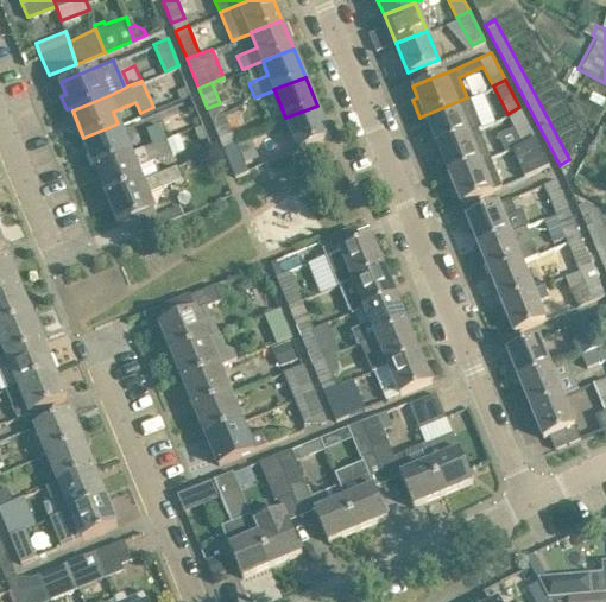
[(484,90),(469,95),(480,124),(493,119),(484,90)]
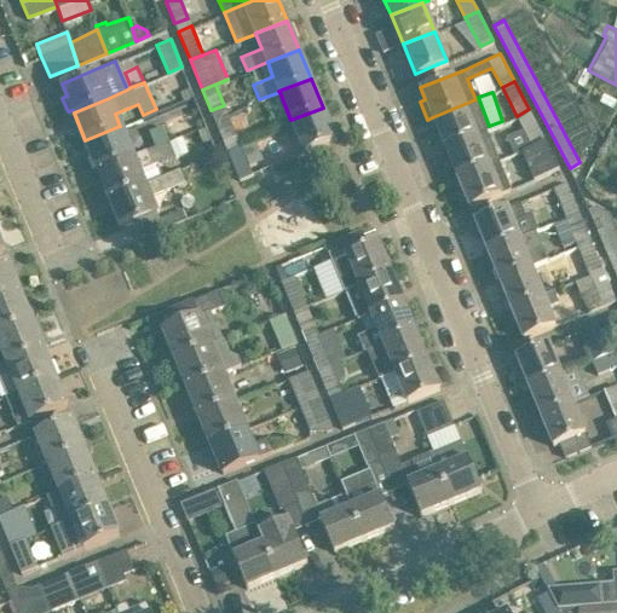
[(444,146),(485,129),(476,99),(432,117),(444,146)]
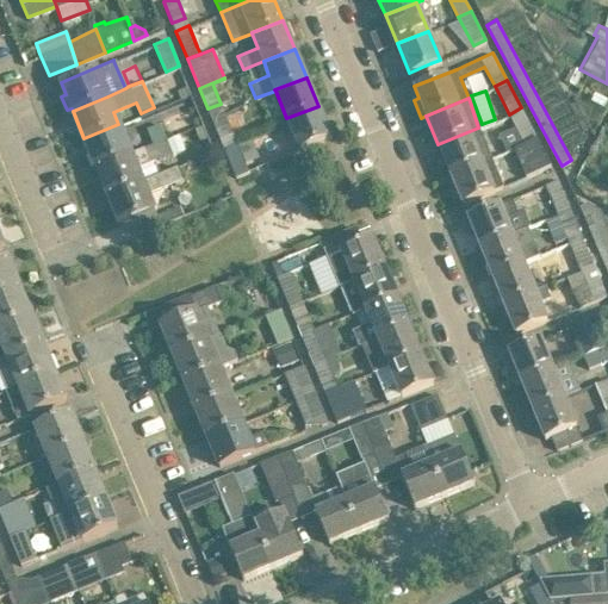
[(298,148),(308,144),(330,135),(318,106),(286,118),(298,148)]
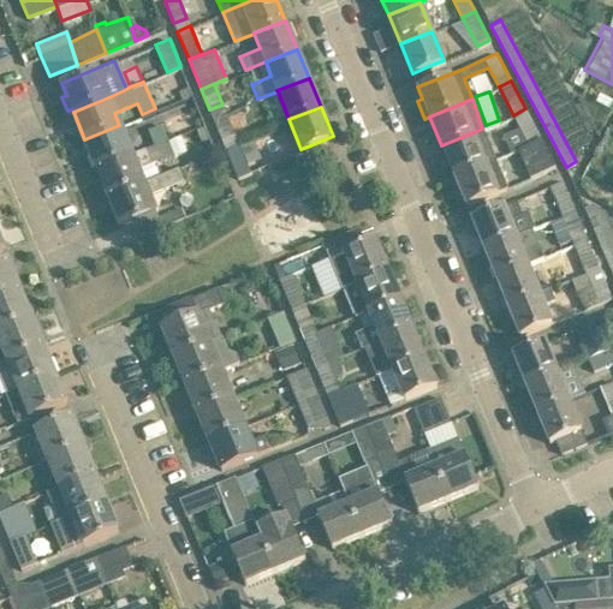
[(540,136),(525,108),(513,115),(527,142),(540,136)]
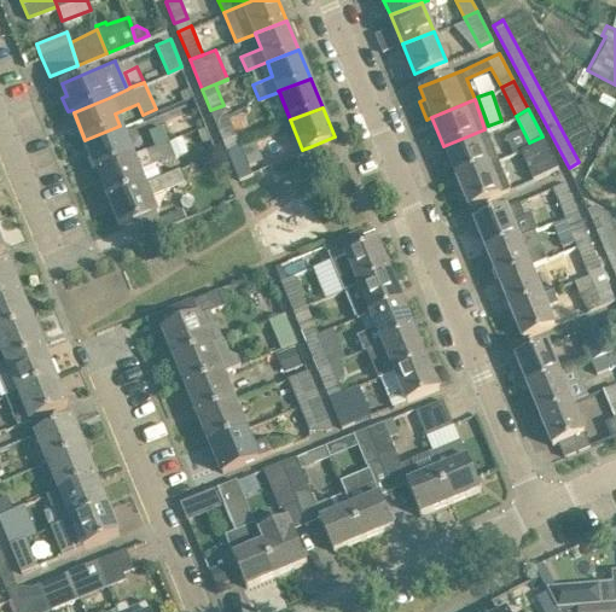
[(222,139),(236,134),(226,112),(214,118),(222,139)]
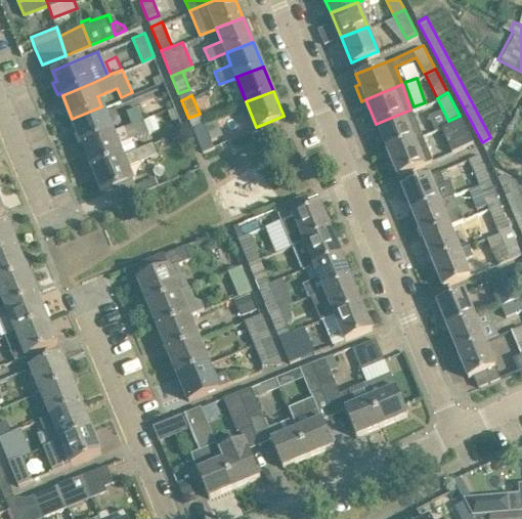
[(130,122),(141,118),(136,104),(125,109),(130,122)]
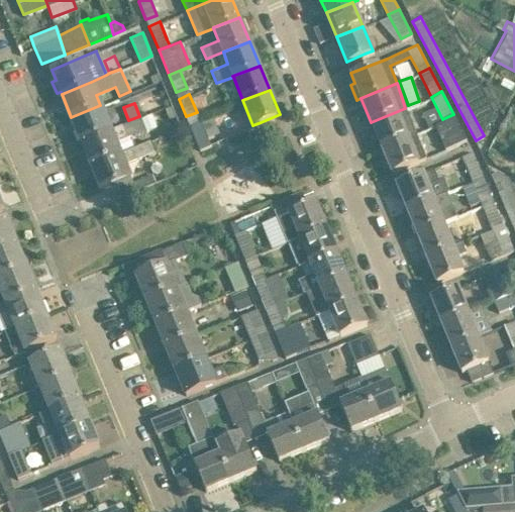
[(81,140),(110,128),(100,105),(71,117),(81,140)]
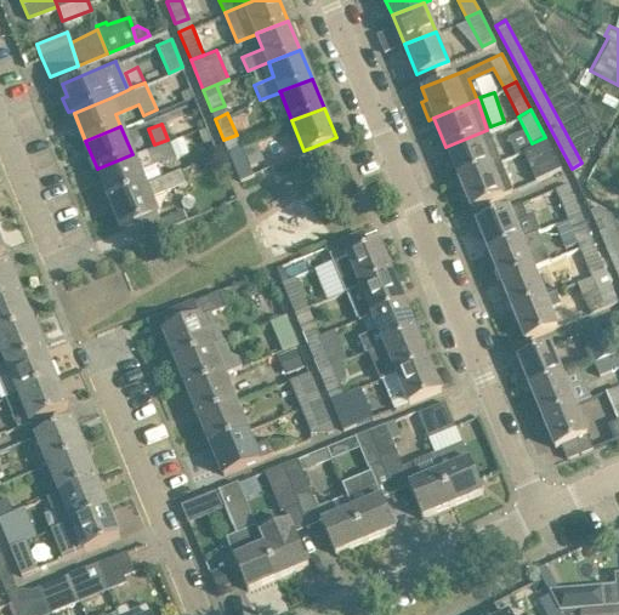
[(458,176),(499,159),(487,130),(446,147),(458,176)]
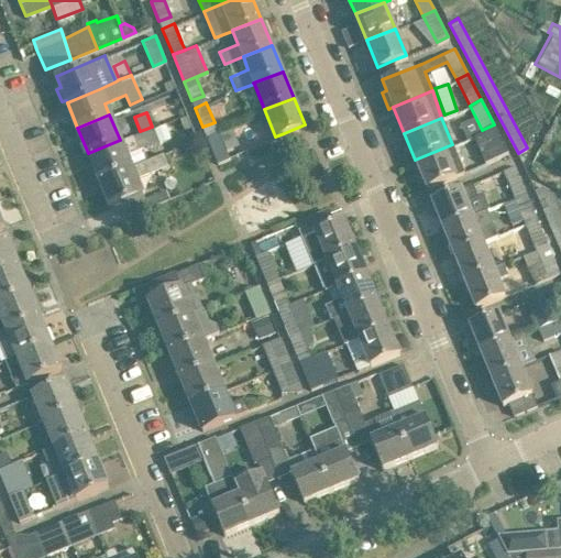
[(494,124),(482,130),(473,135),(484,162),(507,151),(494,124)]
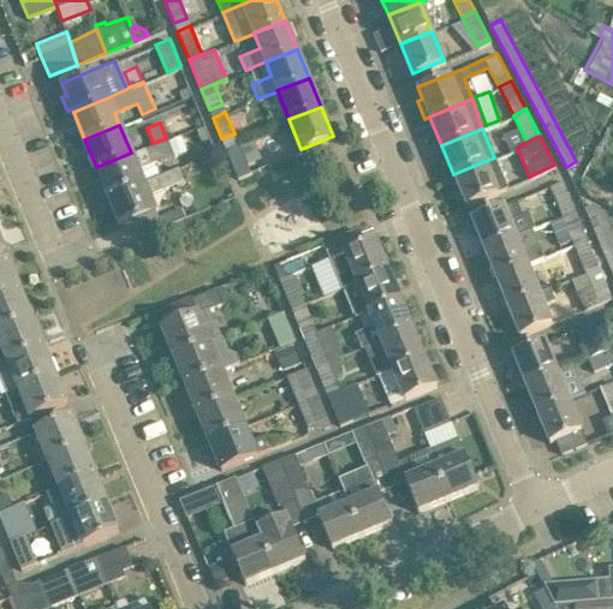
[(107,195),(142,180),(136,166),(159,156),(160,159),(172,154),(166,138),(153,143),(131,153),(96,167),(107,195)]
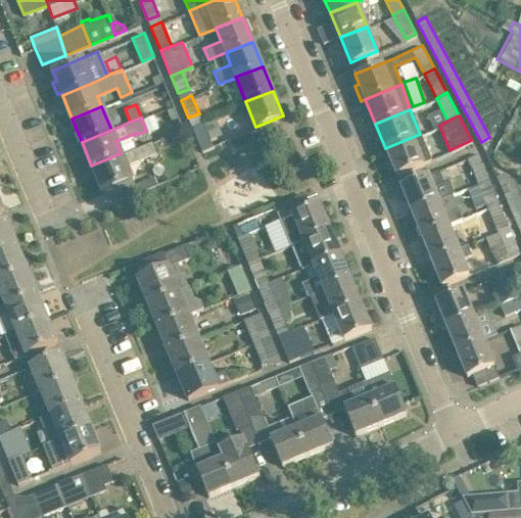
[(201,150),(212,145),(201,120),(191,125),(201,150)]
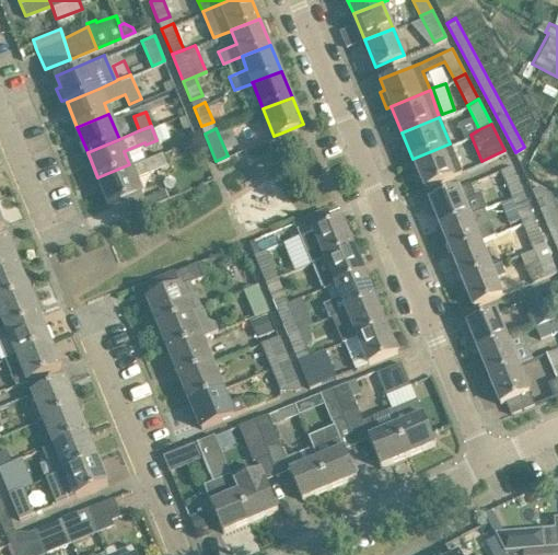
[(423,186),(444,177),(453,174),(452,173),(461,170),(450,143),(413,159),(423,186)]
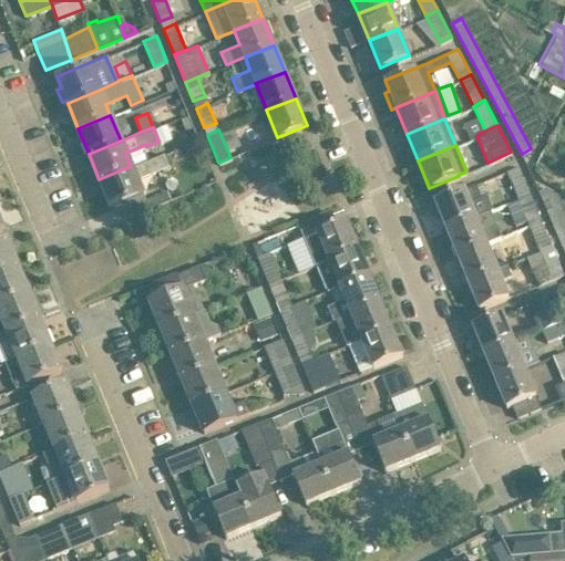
[(144,197),(142,193),(136,178),(168,165),(164,153),(131,166),(99,179),(110,206),(120,203),(125,215),(146,207),(170,197),(166,188),(144,197)]
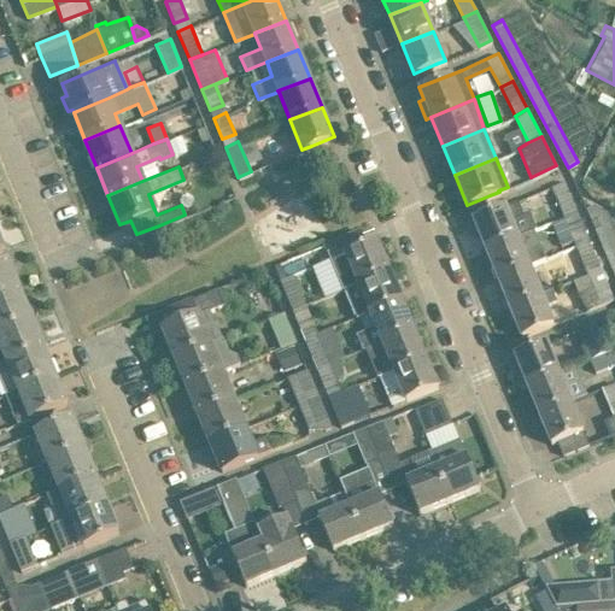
[(563,216),(575,210),(563,180),(550,186),(563,216)]
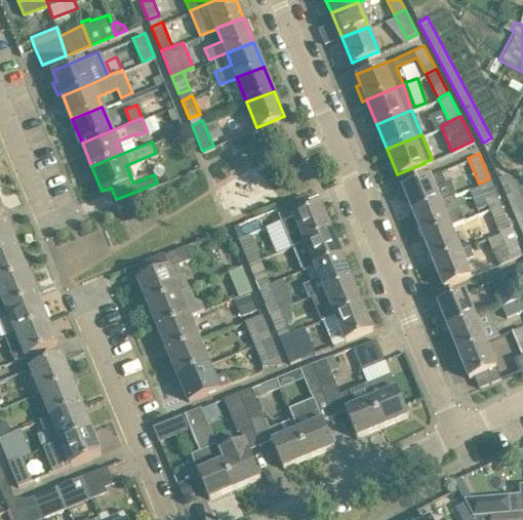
[(439,200),(434,186),(444,182),(440,169),(402,186),(412,210),(439,200)]
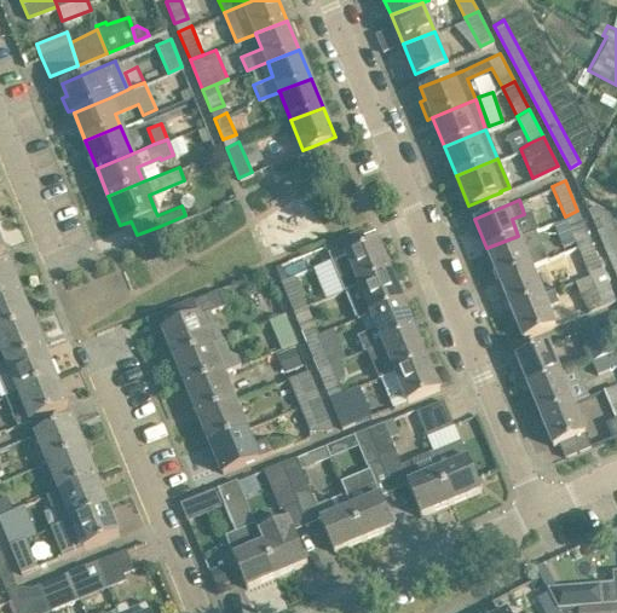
[(616,230),(609,210),(594,203),(587,207),(616,275),(616,230)]
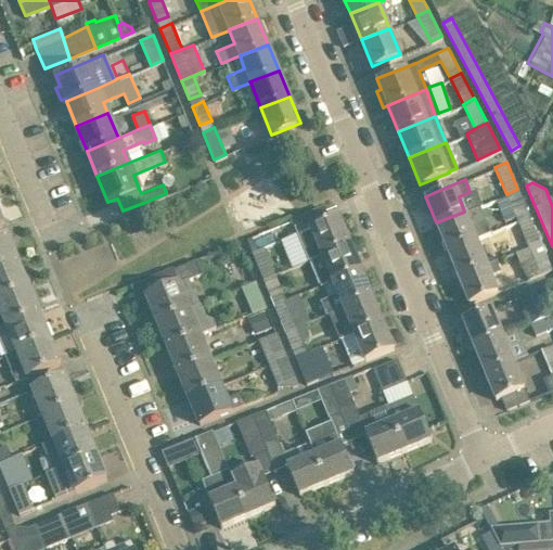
[(517,220),(528,215),(517,189),(506,194),(517,220)]
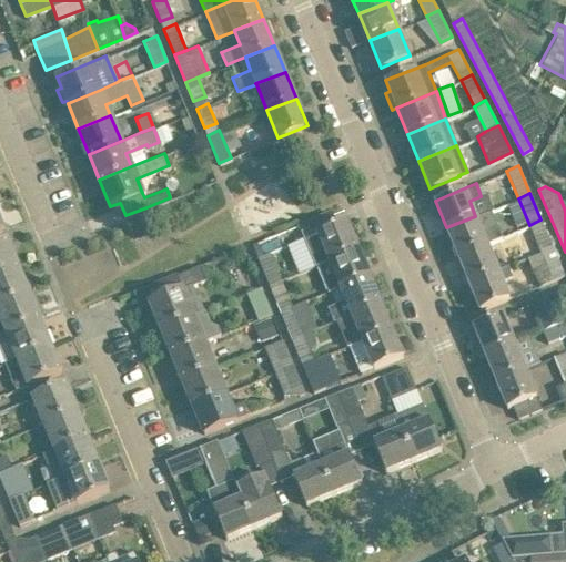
[(336,224),(331,211),(296,224),(314,265),(316,264),(329,259),(357,247),(346,220),(336,224)]
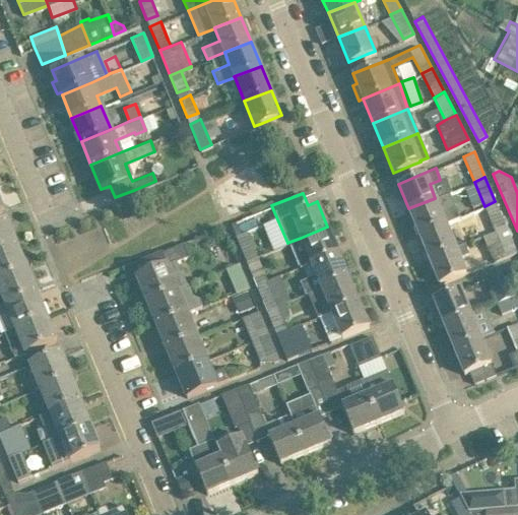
[(445,221),(457,216),(447,193),(435,198),(408,208),(418,233),(445,222),(445,221)]
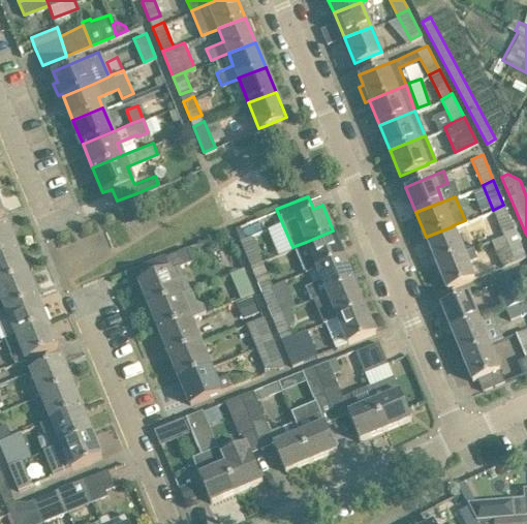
[(515,230),(506,212),(503,205),(493,210),(502,235),(515,230)]
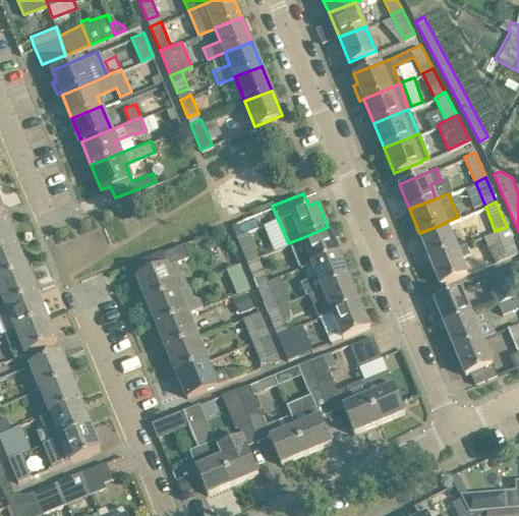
[(257,255),(254,249),(242,219),(231,223),(246,261),(257,255)]
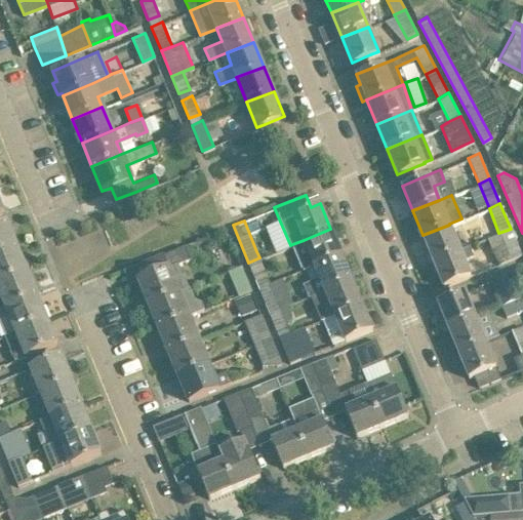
[(0,252),(15,246),(5,222),(0,224),(0,252)]
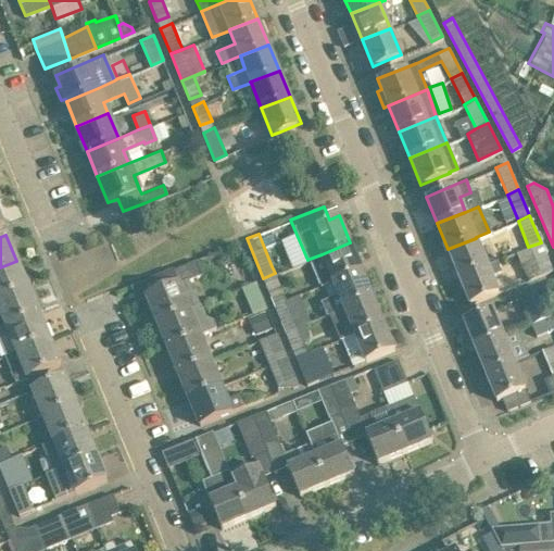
[(458,275),(487,264),(476,238),(448,249),(458,275)]
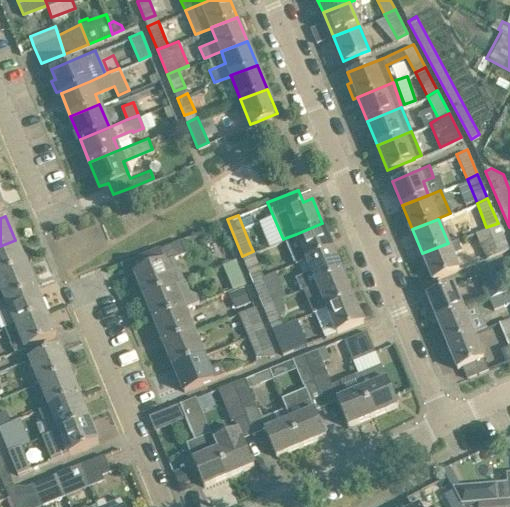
[(332,247),(322,223),(296,234),(285,238),(295,262),(306,258),(332,247)]
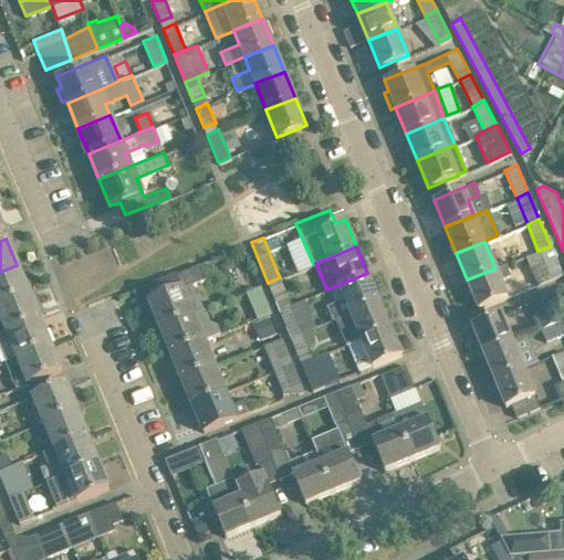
[(525,255),(531,267),(536,283),(561,273),(551,246),(538,251),(525,255)]
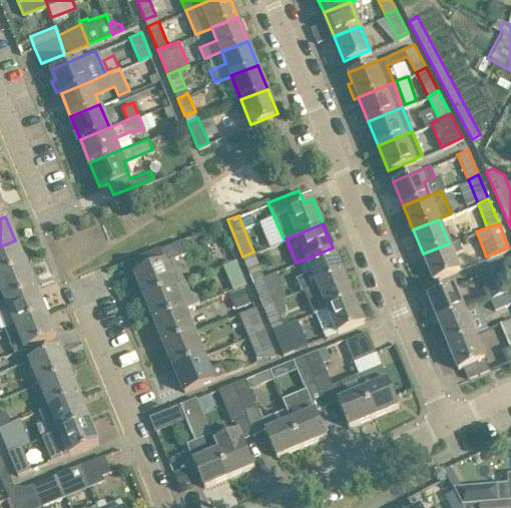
[(179,271),(173,256),(185,250),(180,238),(140,255),(145,268),(134,272),(144,296),(183,280),(180,271),(179,271)]
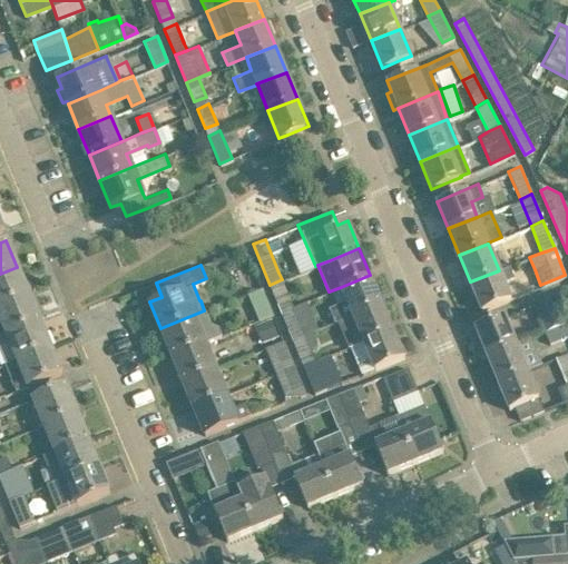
[(481,309),(510,297),(503,282),(513,277),(509,266),(499,270),(470,282),(481,309)]
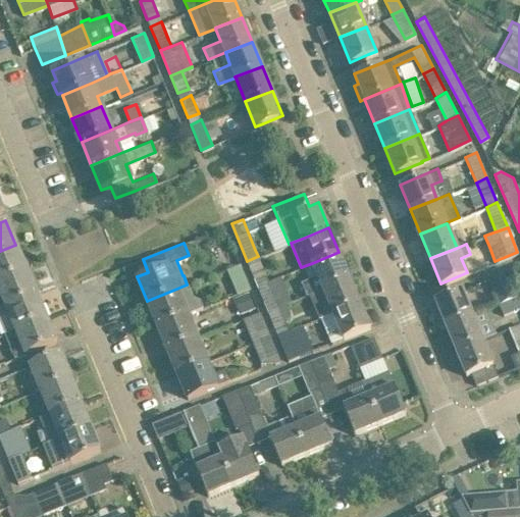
[(0,278),(26,268),(15,245),(0,251),(0,278)]
